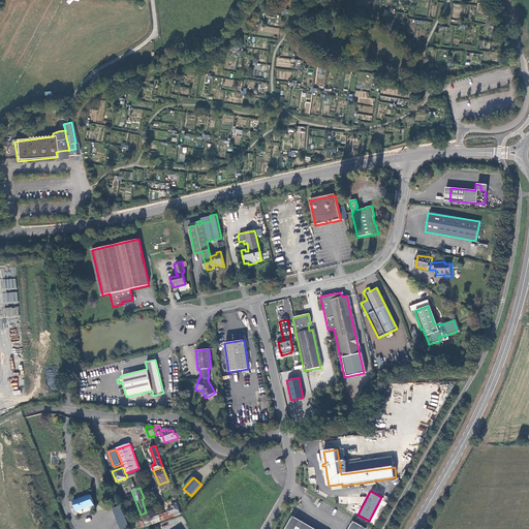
[(91,495),(72,501),(76,512),(95,506),(91,495)]
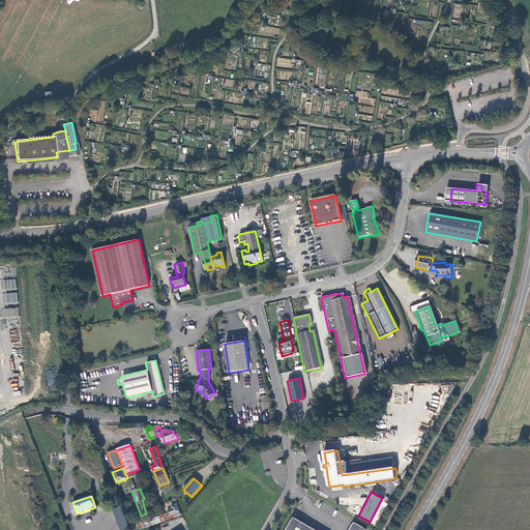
[(171,519),(181,516),(177,504),(172,506),(172,508),(168,510),(169,513),(171,519)]
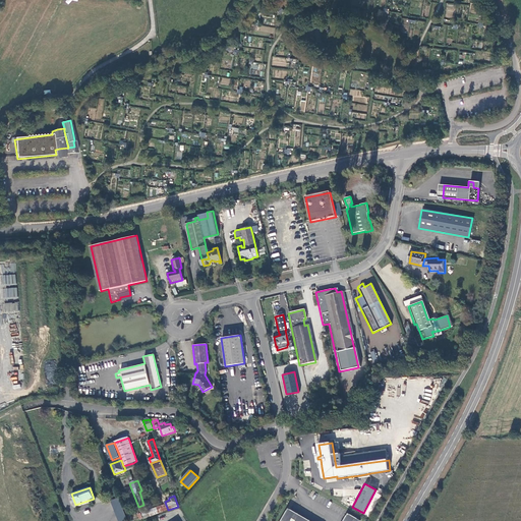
[(126,520),(118,498),(110,500),(117,520),(126,520)]
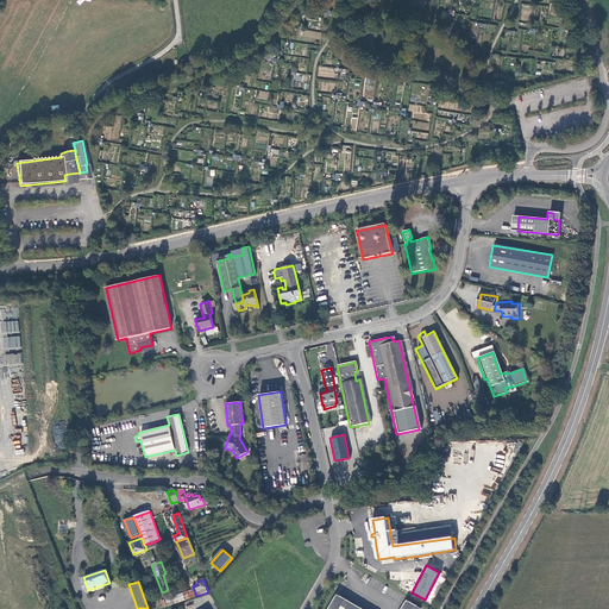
[(167,606),(168,607),(174,604),(196,596),(194,590),(171,598),(165,601),(167,606)]
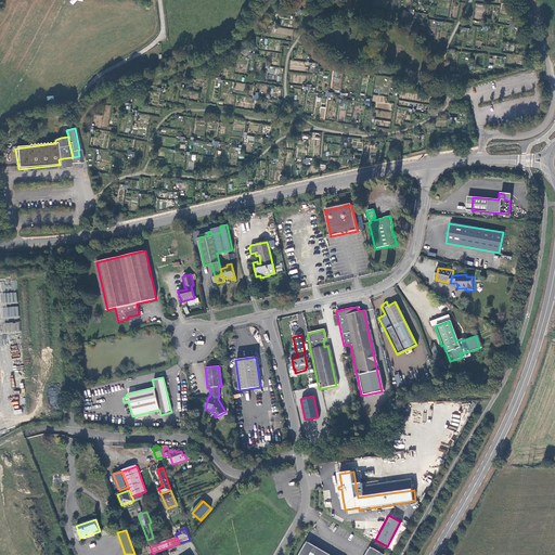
[(384,554),(385,554),(372,546),(366,554),(331,554),(308,542),(300,554),(384,554)]
